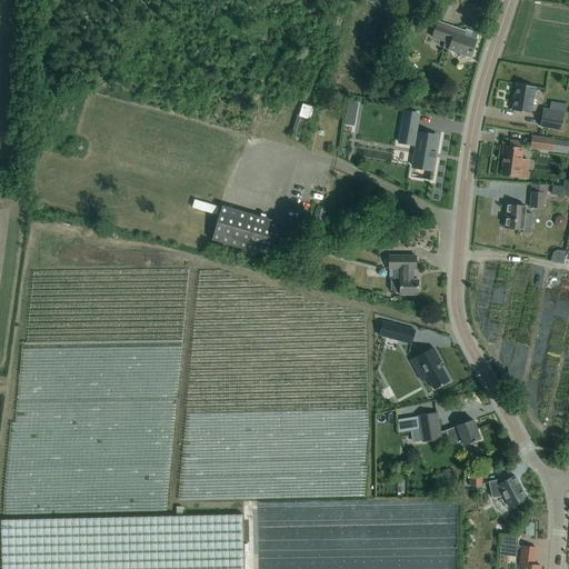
[(465,31),(437,21),(431,38),(449,43),(447,49),(470,57),(479,33),(466,29),(465,31)]
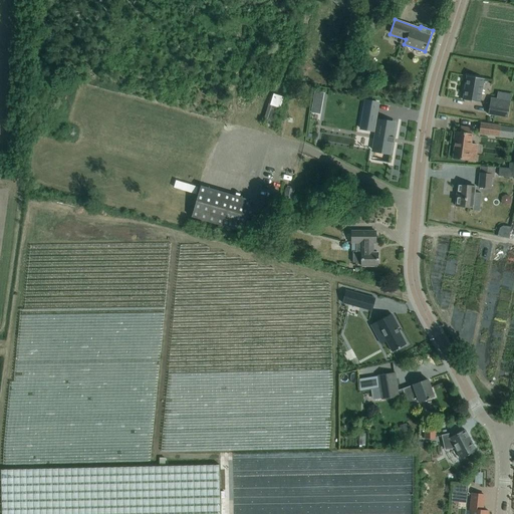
[(390,71),(378,67),(376,72),(388,76),(390,71)]
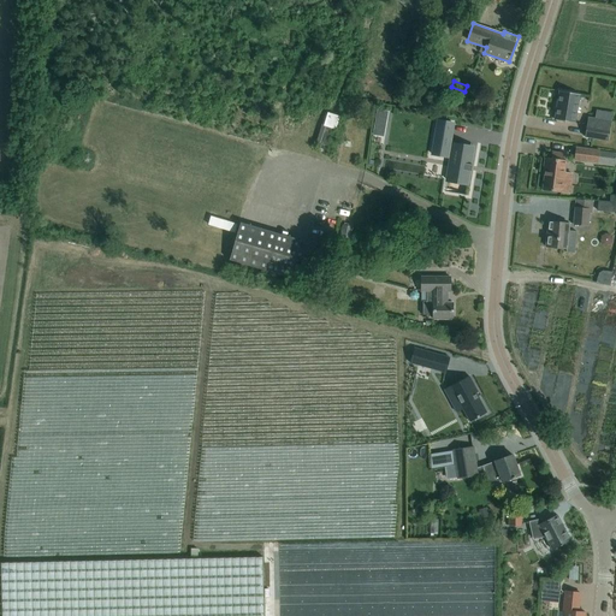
[(580,94),(560,90),(555,119),(575,123),(580,94)]
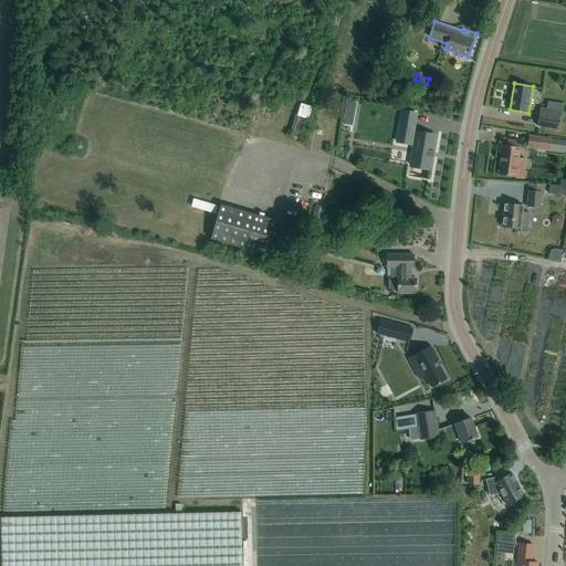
[(562,112),(541,108),(537,125),(558,128),(562,112)]
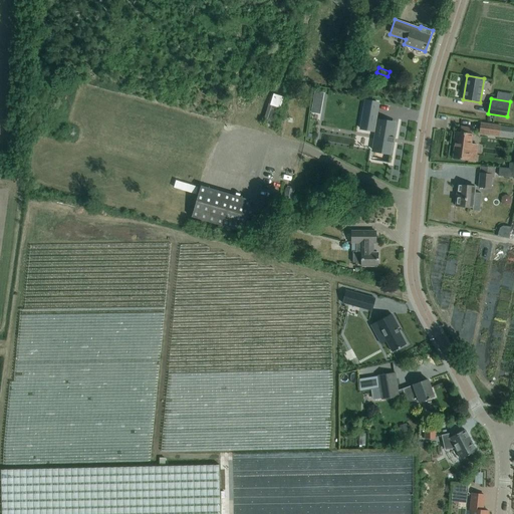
[(360,129),(375,132),(372,150),(391,153),(392,143),(393,143),(394,138),(393,138),(396,123),(375,120),(378,103),(365,100),(360,129)]
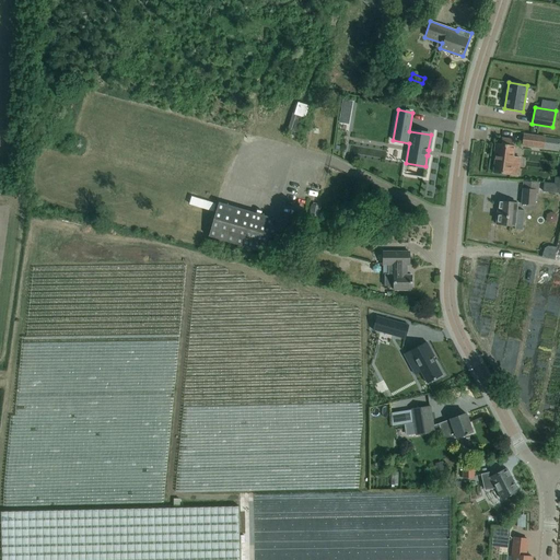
[(544,149),(545,137),(524,135),(522,146),(544,149)]
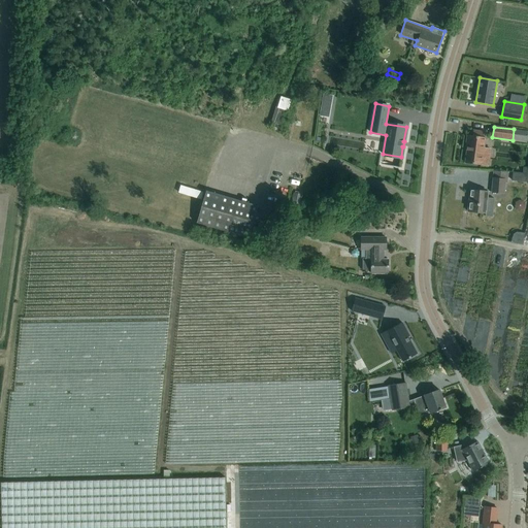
[(467,146),(465,163),(482,165),(483,157),(489,158),(490,149),(484,147),(485,137),(482,137),(483,131),(472,130),(472,135),(467,135),(465,146),(467,146)]
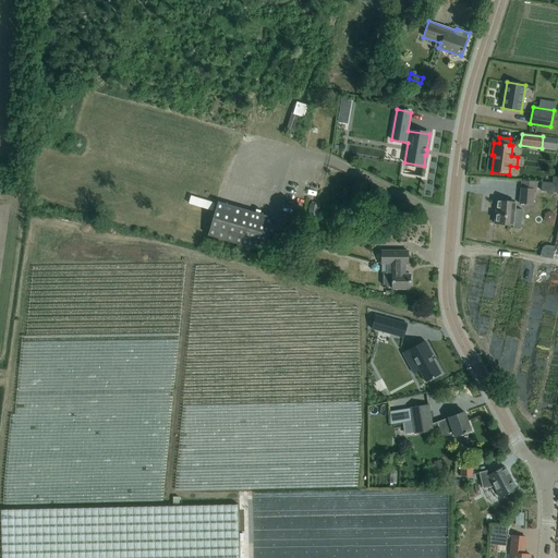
[(353,156),(374,164),(378,149),(358,143),(353,156)]
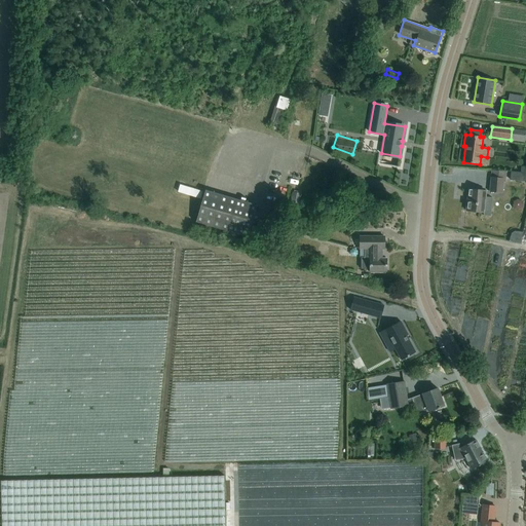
[(357,157),(366,159),(369,148),(359,146),(357,157)]
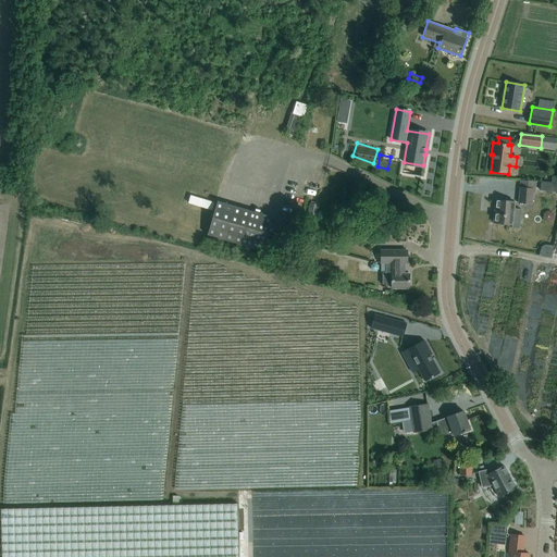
[(556,193),(556,175),(552,176),(552,183),(541,182),(540,190),(556,193)]
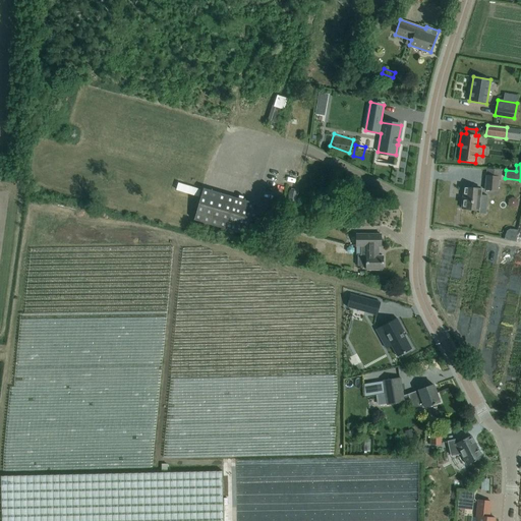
[(275,172),(298,176),(299,171),(276,167),(275,172)]
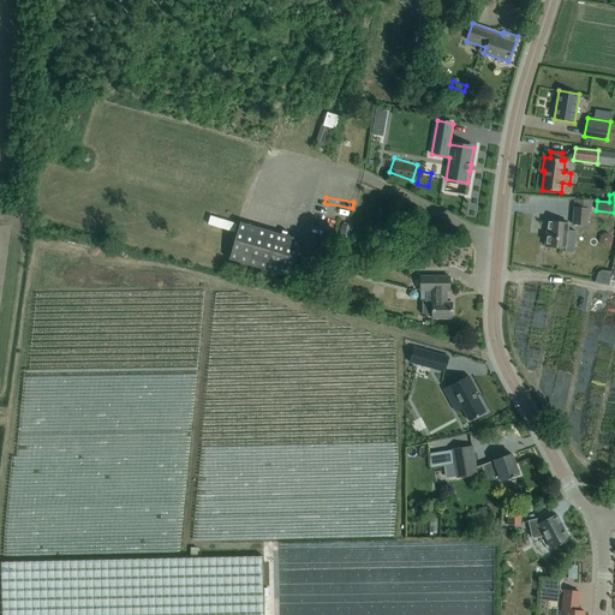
[(574,209),(572,224),(587,226),(589,212),(574,209)]
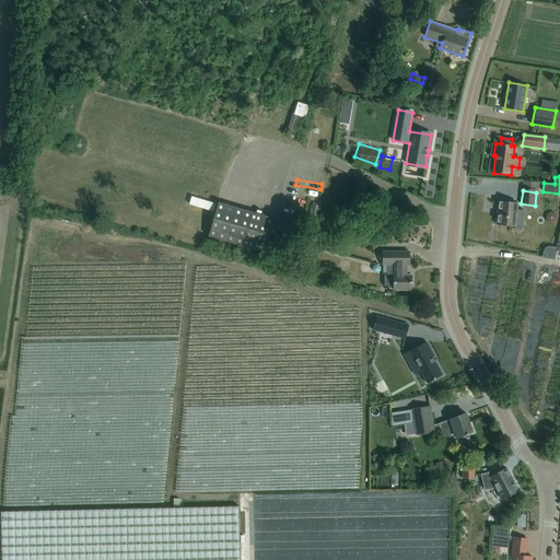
[(318,209),(324,211),(327,203),(322,201),(318,209)]
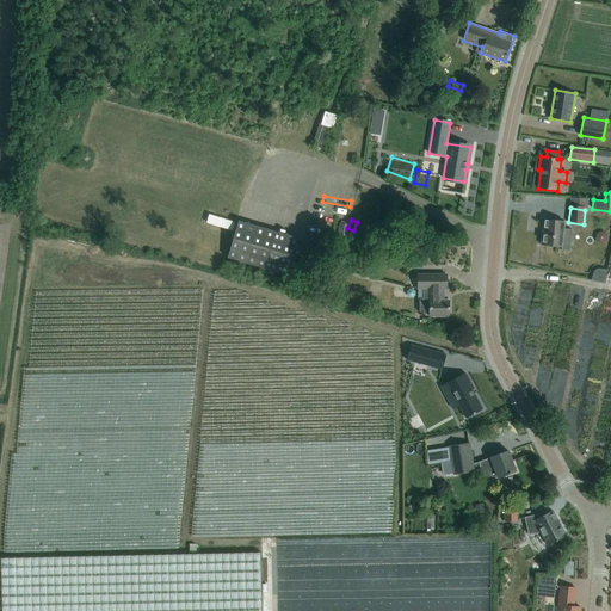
[(565,221),(557,221),(545,220),(544,233),(543,233),(542,245),(554,246),(562,246),(565,221)]
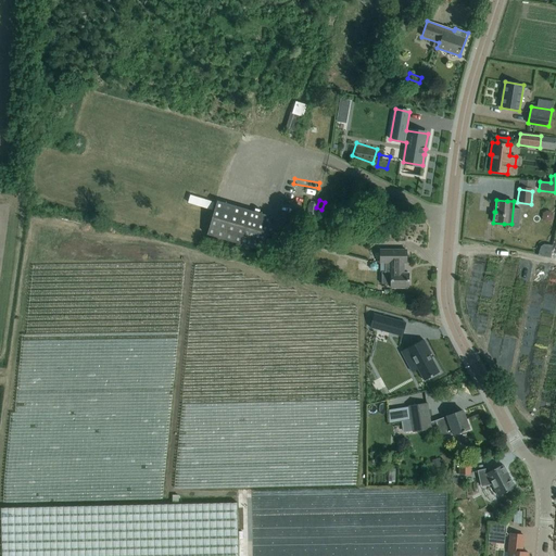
[(262,251),(272,217),(217,201),(206,235),(262,251)]
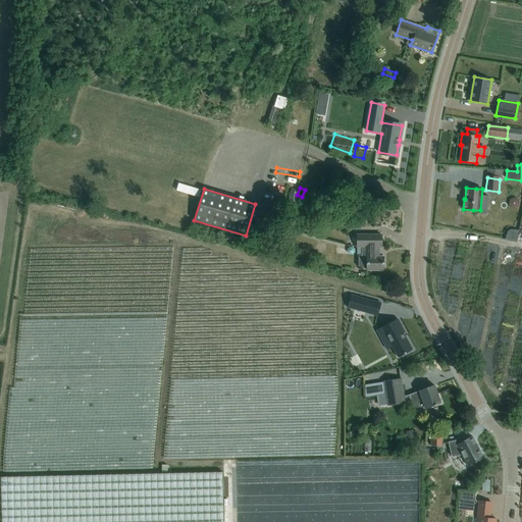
[(361,251),(378,251),(378,247),(381,247),(381,235),(357,235),(357,247),(361,247),(361,251)]
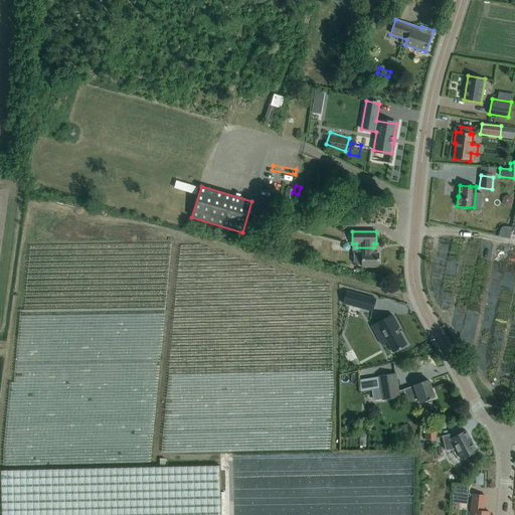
[(373,253),(373,247),(356,247),(356,251),(353,251),(353,263),(362,263),(362,266),(368,266),(378,267),(378,253),(373,253)]
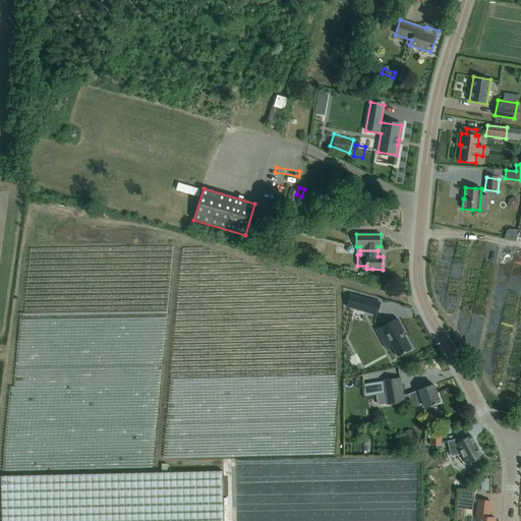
[(350,294),(347,307),(374,314),(375,313),(374,313),(378,302),(379,302),(350,294)]
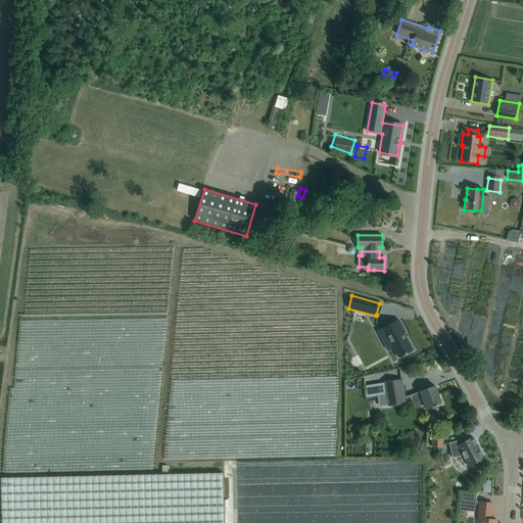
[(406,333),(398,319),(377,331),(381,339),(387,336),(398,358),(413,350),(405,334),(406,333)]
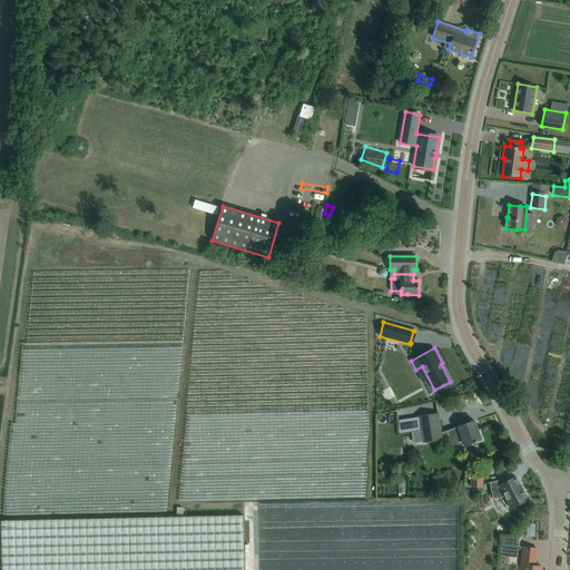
[(438,413),(418,416),(422,443),(442,440),(438,413)]
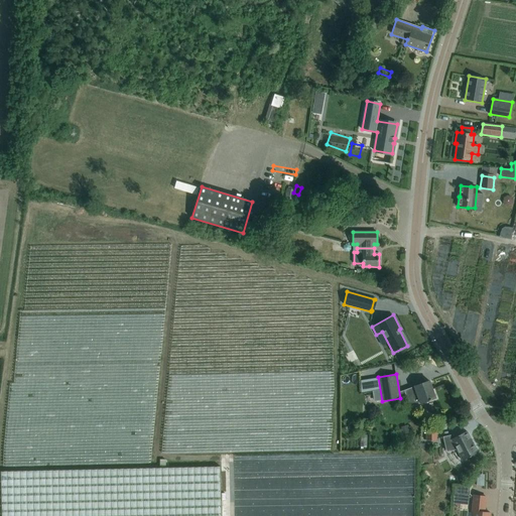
[(414,386),(404,390),(410,407),(420,403),(429,400),(429,401),(431,400),(431,399),(435,398),(429,381),(419,384),(414,386)]
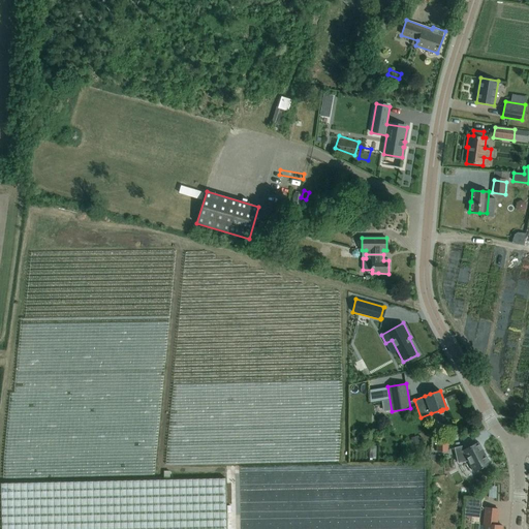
[(447,437),(436,437),(436,452),(447,453),(447,437)]
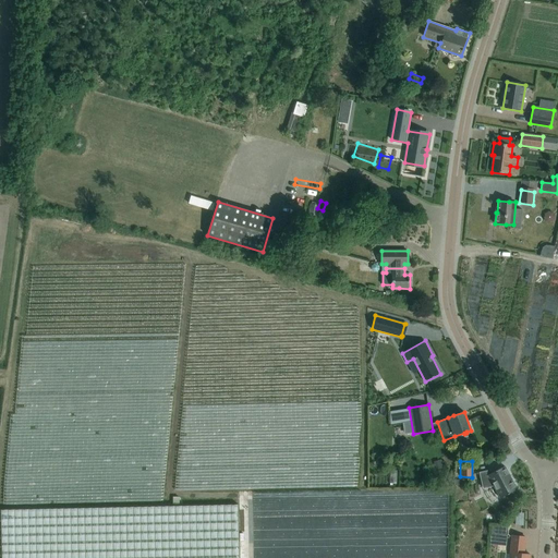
[(492,473),(489,470),(478,472),(483,487),(493,485),(500,498),(517,489),(505,466),(492,473)]
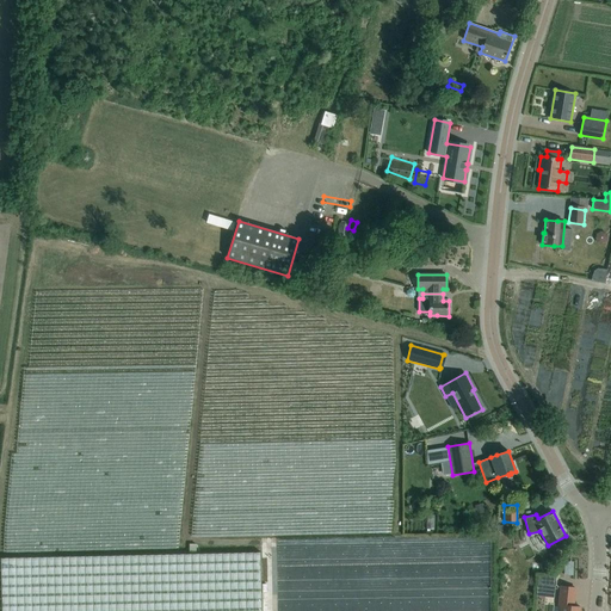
[(261,610),(260,551),(0,557),(1,610),(261,610)]
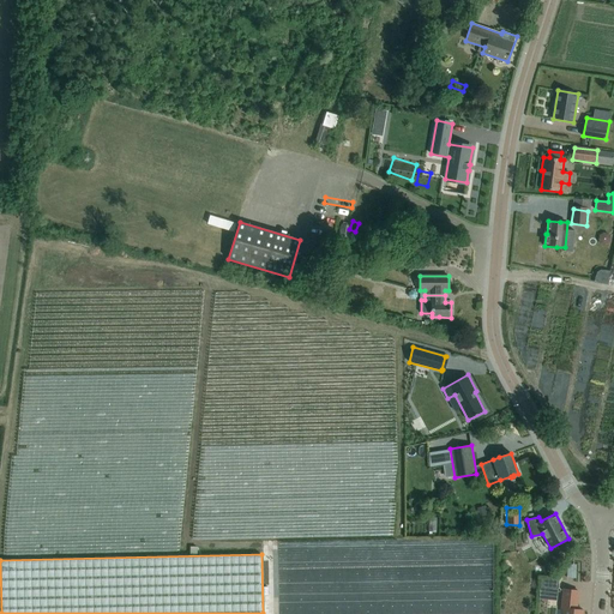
[(559,581),(541,579),(541,588),(558,589),(559,581)]
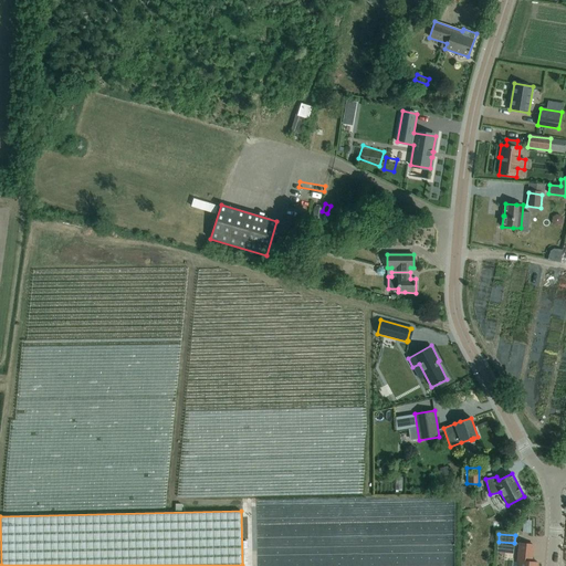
[(533,544),(522,543),(520,543),(517,562),(520,562),(519,565),(536,565),(537,563),(531,562),(533,544)]
